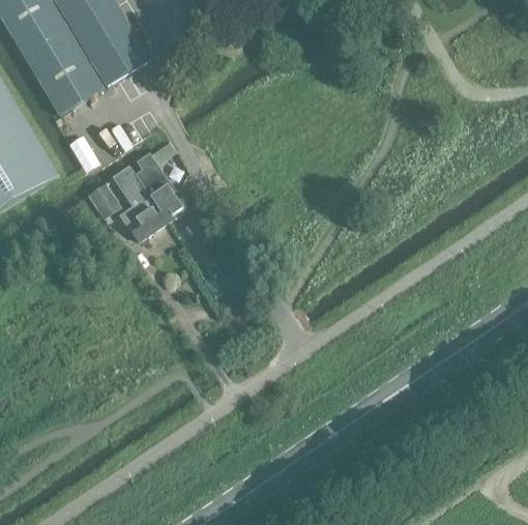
[(0,0),(0,16),(58,113),(100,87),(48,0),(0,0)]
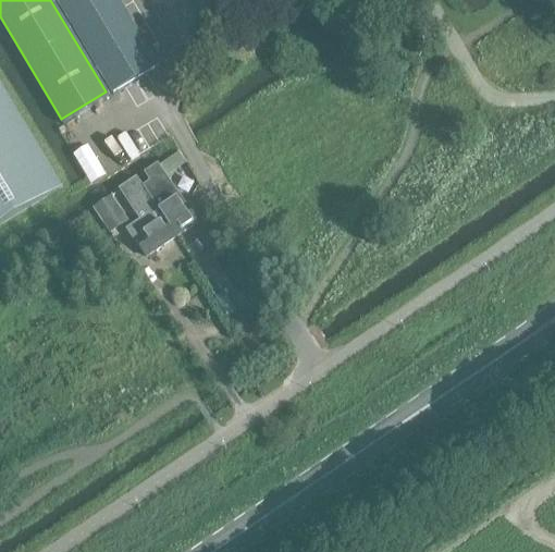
[(57,0),(111,89),(118,85),(148,66),(156,62),(118,0),(57,0)]
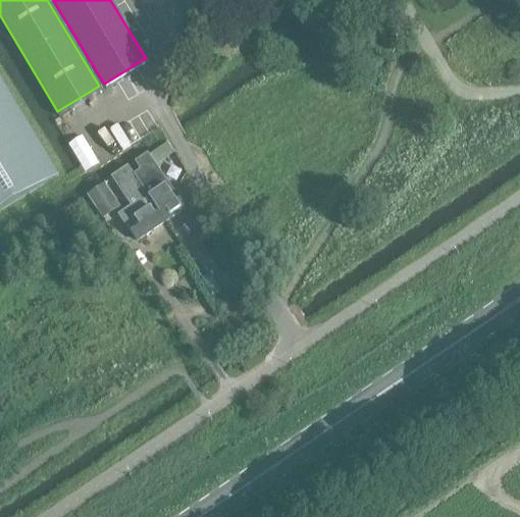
[(0,208),(53,176),(0,87),(0,208)]
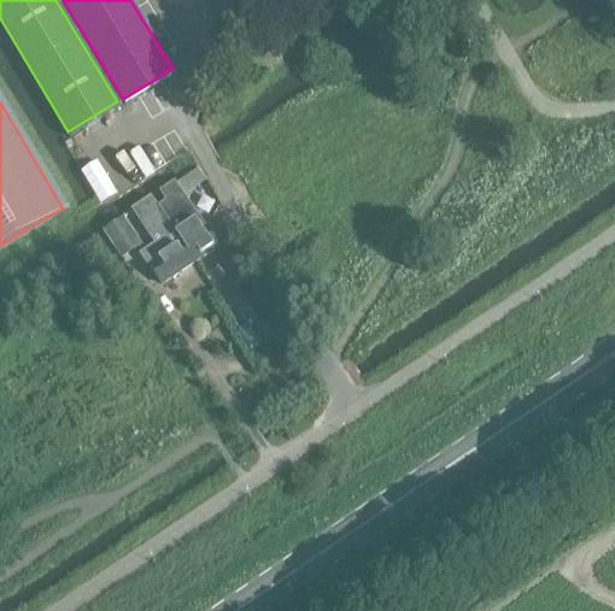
[(165,198),(157,203),(194,258),(217,242),(173,178),(158,188),(165,198)]
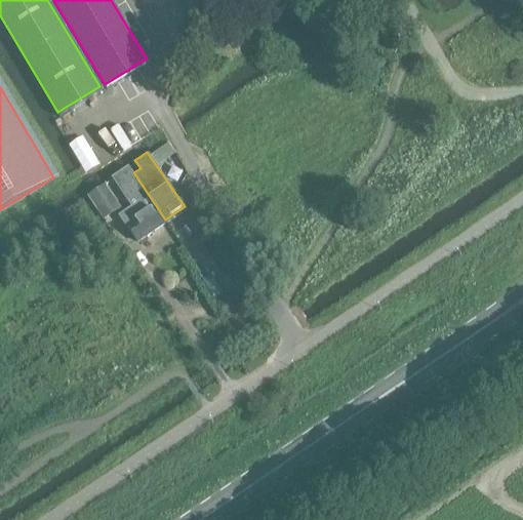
[(111,175),(130,204),(118,212),(136,240),(165,220),(133,172),(127,165),(111,175)]
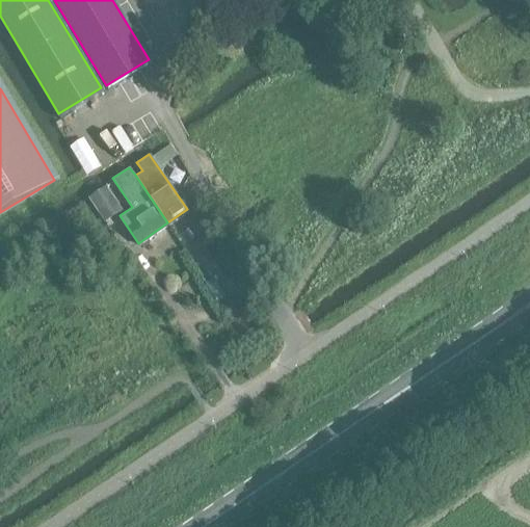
[(105,183),(87,195),(104,219),(121,208),(105,183)]
